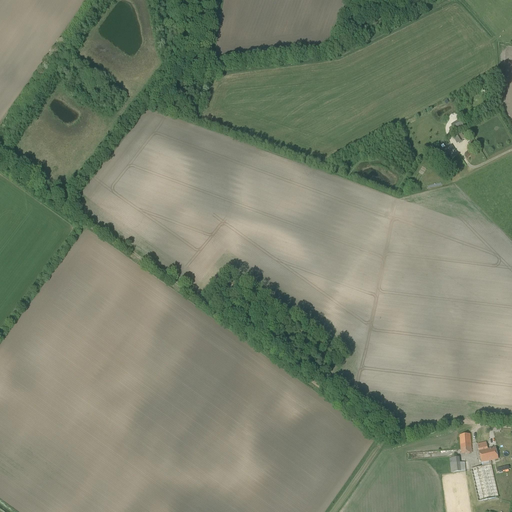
[(459,144),(463,141),(463,140),(465,139),(461,133),(453,138),(457,144),(458,143),(459,144)]
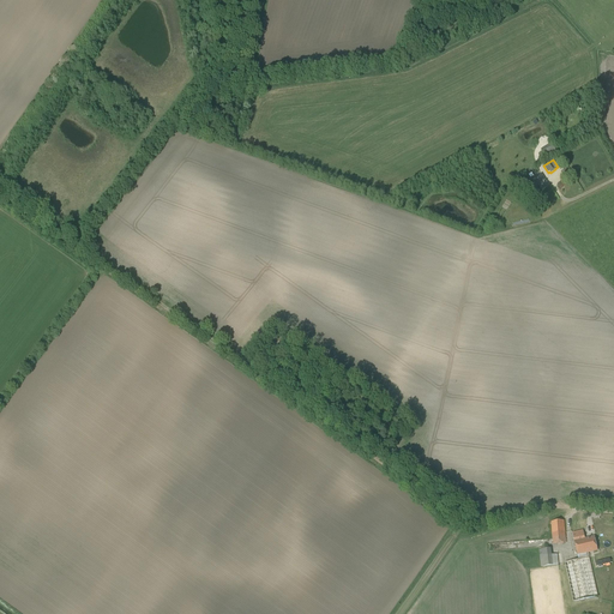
[(542,173),(537,175),(539,176),(535,179),(535,178),(530,180),(537,191),(548,184),(542,173)]
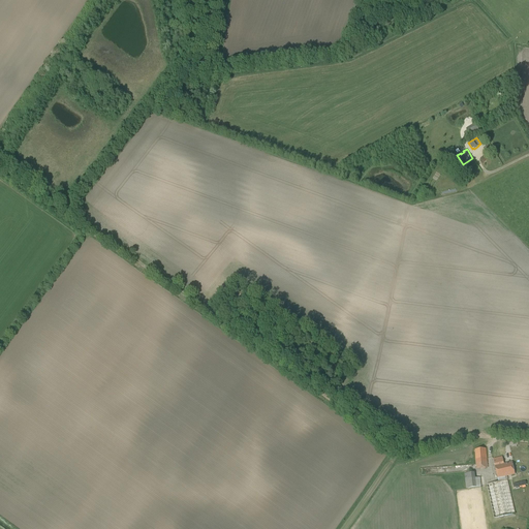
[(476,469),(488,468),(486,449),(474,450),(476,469)]
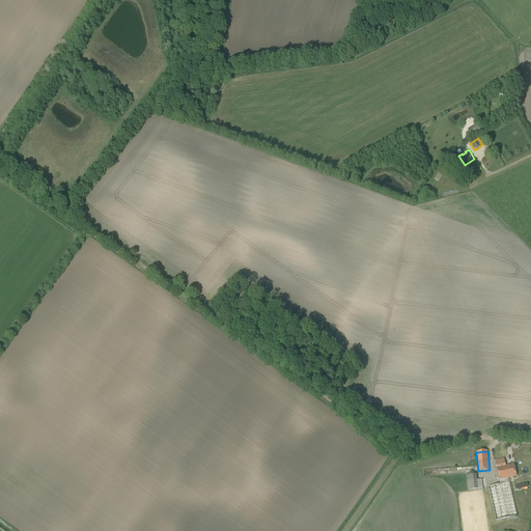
[(506,467),(504,459),(496,462),(501,484),(488,487),(496,521),(516,516),(508,478),(516,477),(514,465),(506,467)]
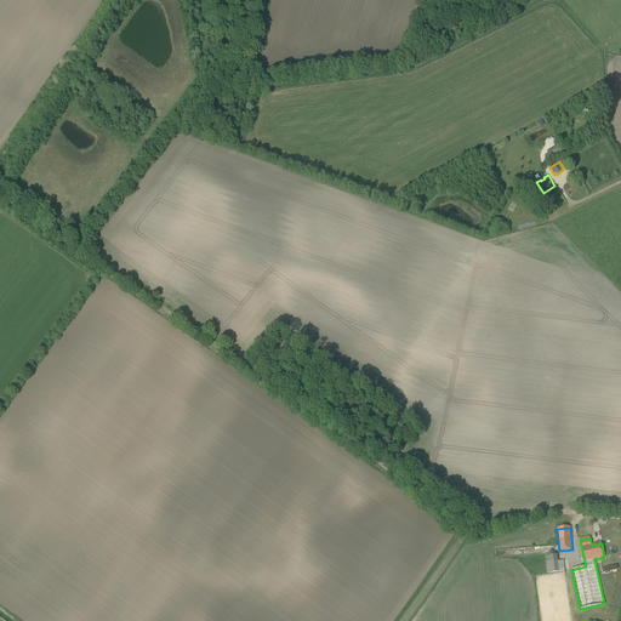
[(558,562),(557,556),(545,556),(547,573),(564,571),(563,560),(558,562)]
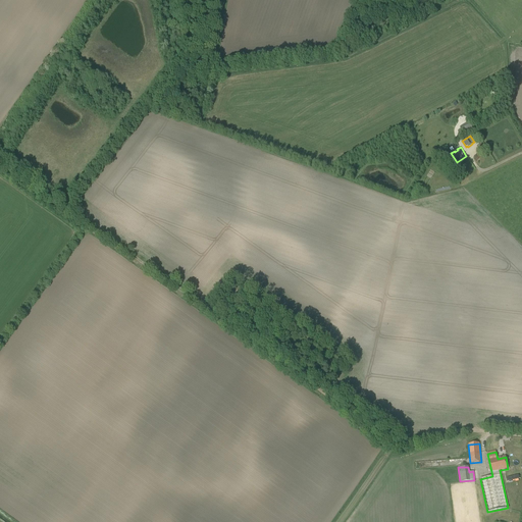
All buildings are outlined.
